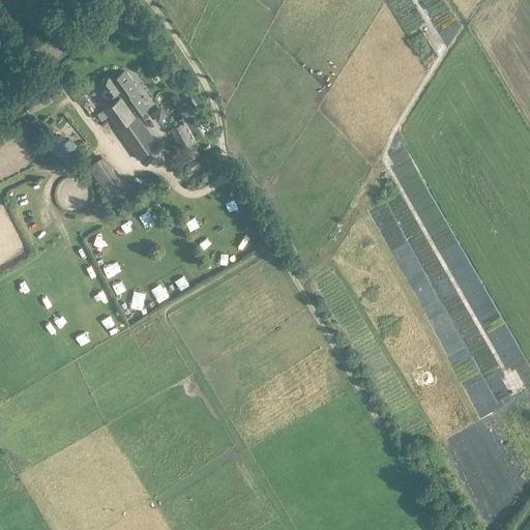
[(109,117),(117,129),(118,130),(136,118),(122,98),(122,97),(118,92),(121,90),(139,116),(148,110),(135,91),(137,90),(131,83),(134,82),(126,72),(125,74),(124,71),(117,78),(118,80),(115,82),(111,76),(98,85),(104,92),(101,94),(106,101),(111,98),(114,102),(97,115),(101,122),(109,117)]
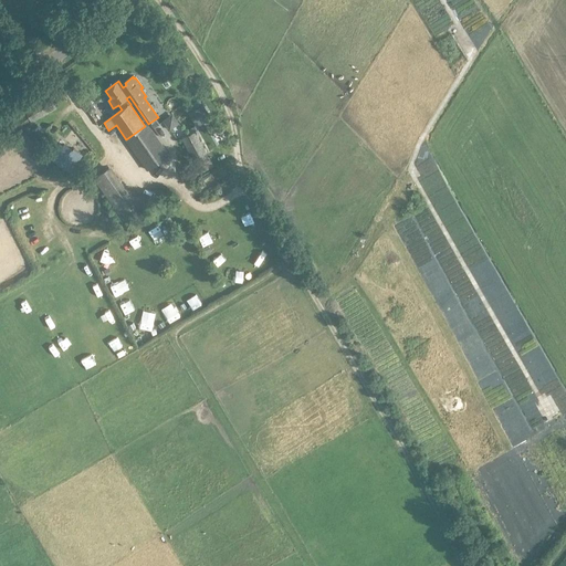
[(202,106),(189,114),(197,126),(210,118),(202,106)]
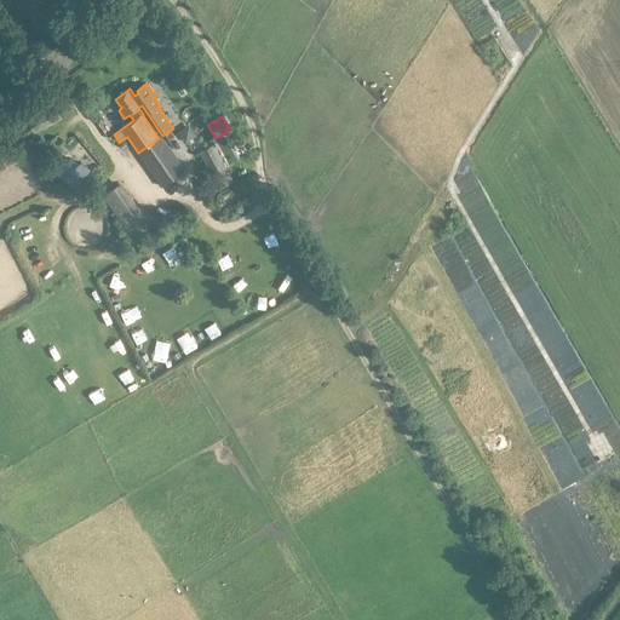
[(136,151),(160,187),(184,170),(161,137),(159,138),(138,153),(137,151),(136,151)]
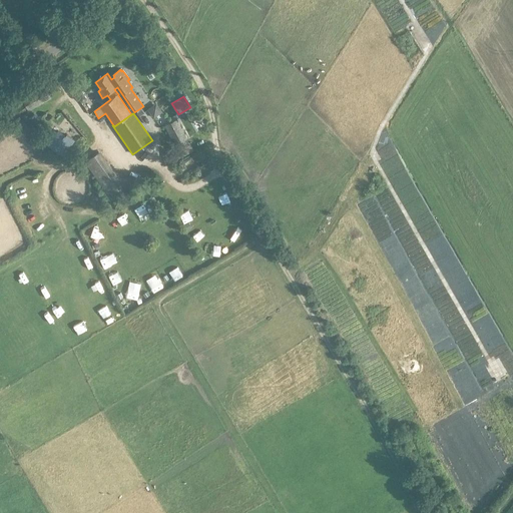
[(177,118),(164,125),(174,144),(181,157),(193,150),(190,144),(189,144),(186,138),(187,137),(177,118)]
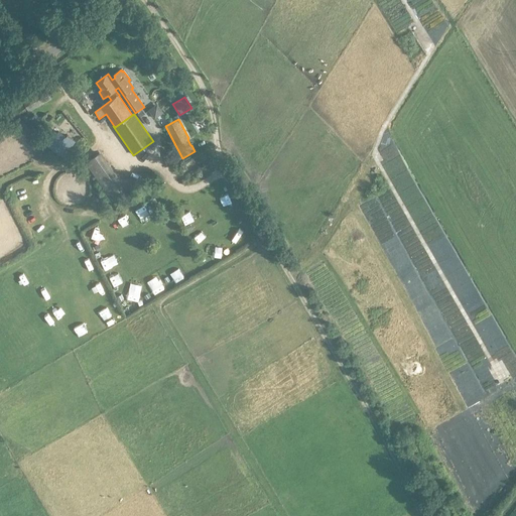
[(49,142),(47,145),(58,152),(57,153),(58,154),(59,153),(62,156),(75,140),(67,135),(66,137),(58,131),(57,133),(55,131),(48,141),(49,142)]
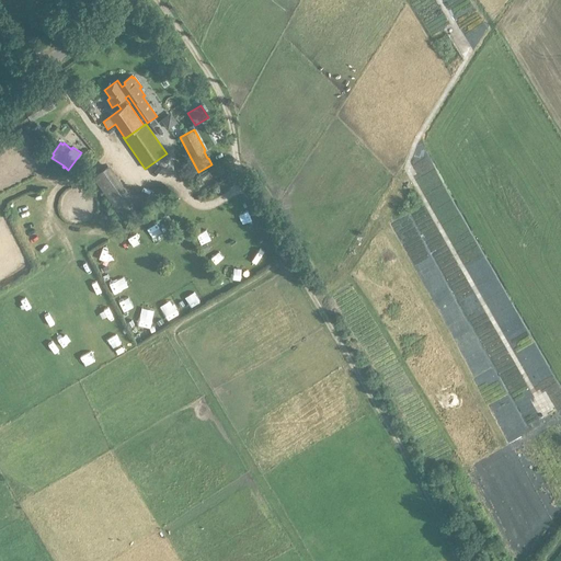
[(139,207),(110,165),(92,176),(123,219),(139,207)]
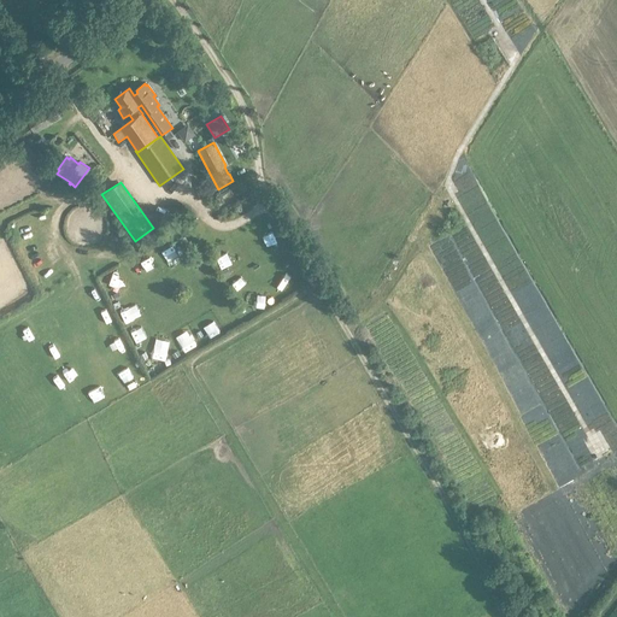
[(119,286),(110,292),(116,304),(127,298),(119,286)]
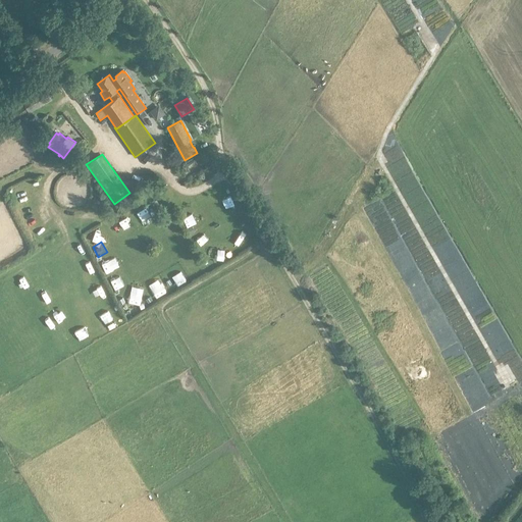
[(133,317),(142,311),(137,304),(127,310),(133,317)]
